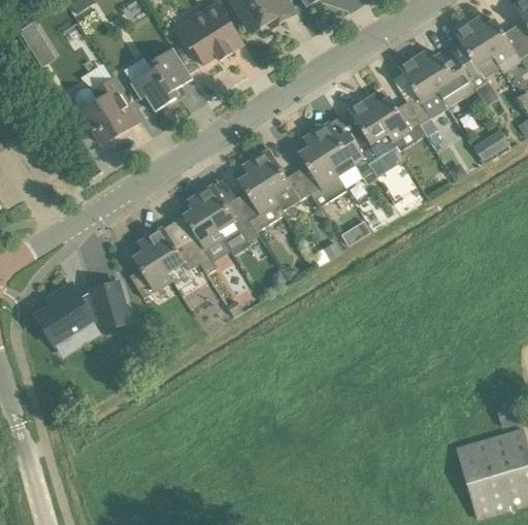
[(74,0),(70,3),(76,12),(94,2),(92,0),(74,0)]
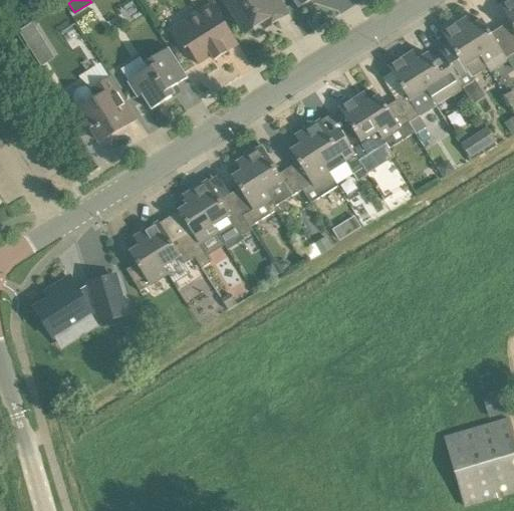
[(264,26),(288,10),(282,0),(225,0),(245,31),(261,21),(264,26)]
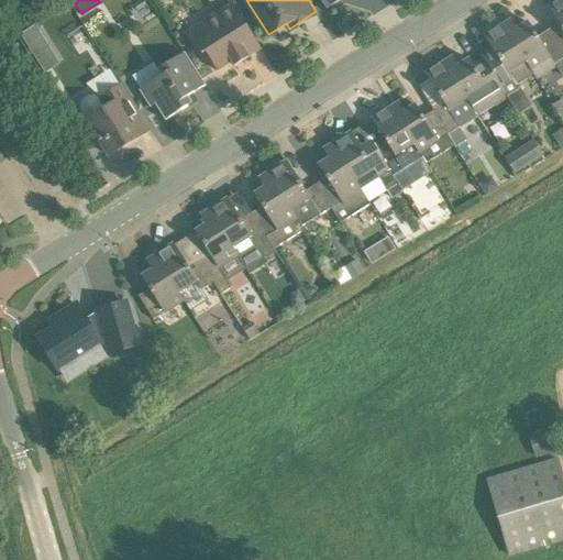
[(554,0),(548,4),(560,24),(549,32),(562,54),(562,0),(554,0)]
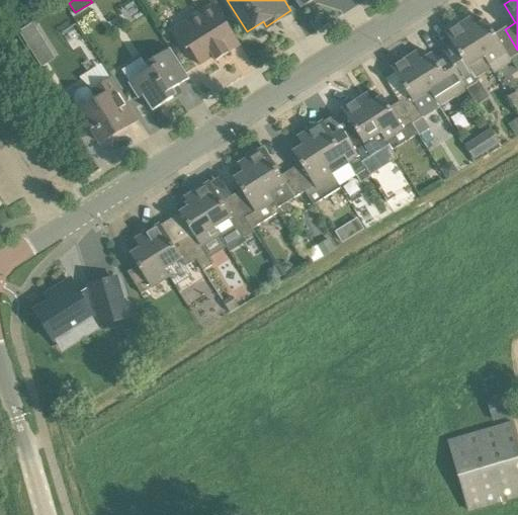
[(212,54),(216,59),(228,51),(227,50),(239,41),(212,1),(172,26),(187,51),(190,49),(199,63),(212,54)]
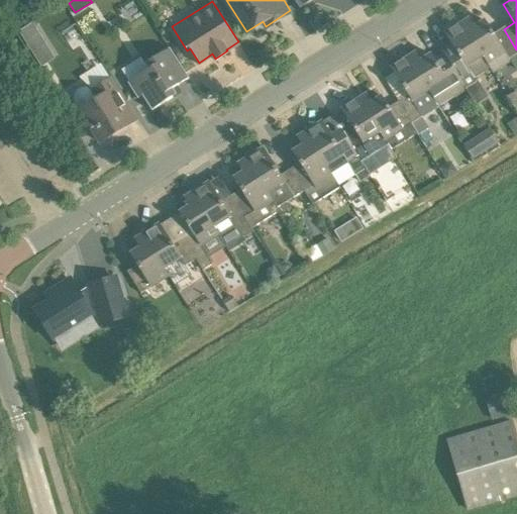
[(484,18),(475,24),(469,15),(461,20),(483,56),(487,63),(490,68),(492,71),(510,60),(508,57),(516,50),(516,49),(504,29),(495,35),(484,18)]
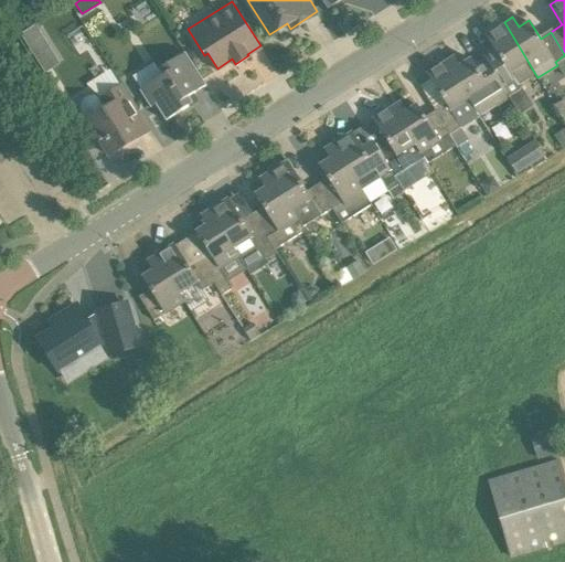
[(489,64),(501,84),(509,95),(519,88),(518,86),(535,74),(532,69),(528,61),(504,22),(484,34),(499,57),(489,64)]
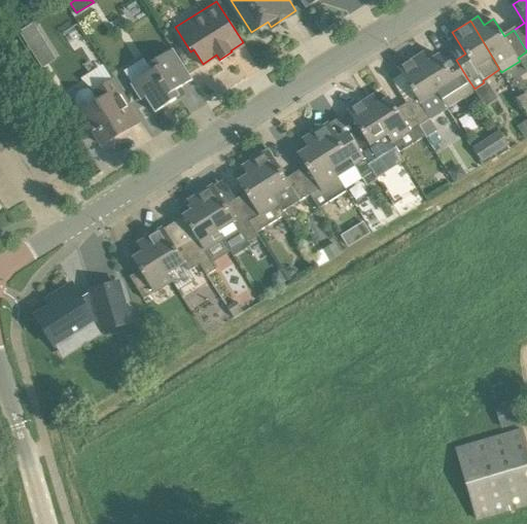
[(20,30),(26,41),(40,33),(33,22),(20,30)]
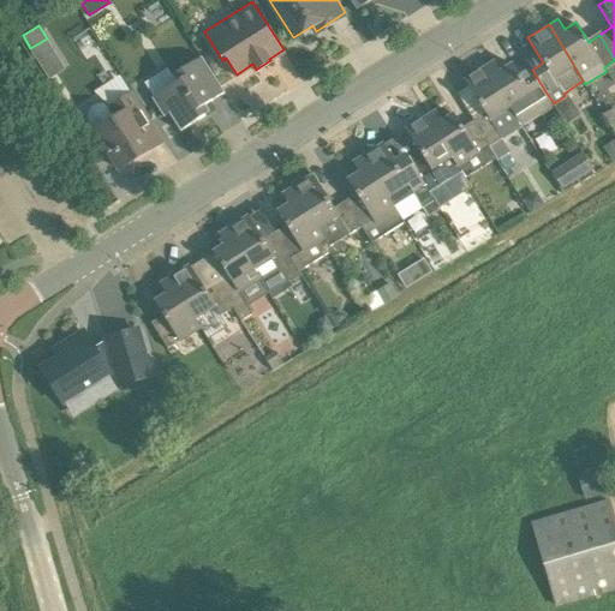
[(163,114),(168,111),(179,129),(209,109),(204,102),(224,90),(202,55),(172,75),(175,79),(151,95),(163,114)]
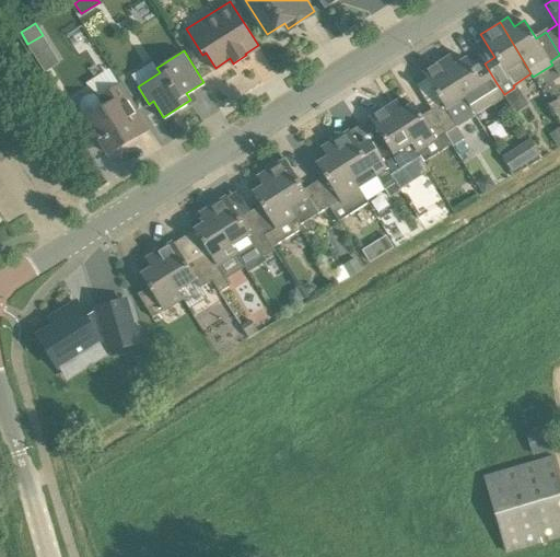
[(448,54),(441,59),(474,114),(504,94),(497,83),(485,64),(474,70),(465,57),(455,64),(448,54)]
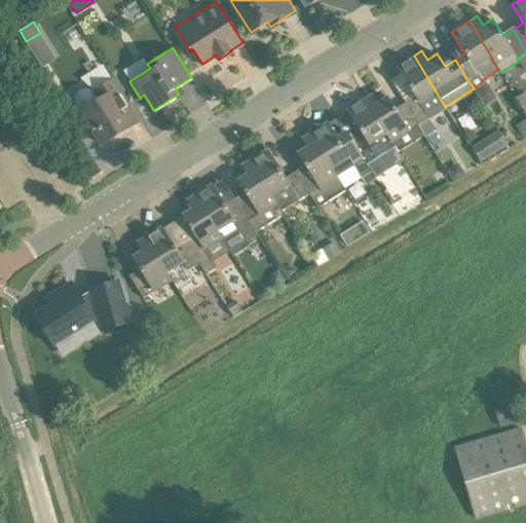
[(436,129),(428,117),(445,107),(414,55),(396,67),(416,99),(406,105),(417,123),(425,137),(436,129)]
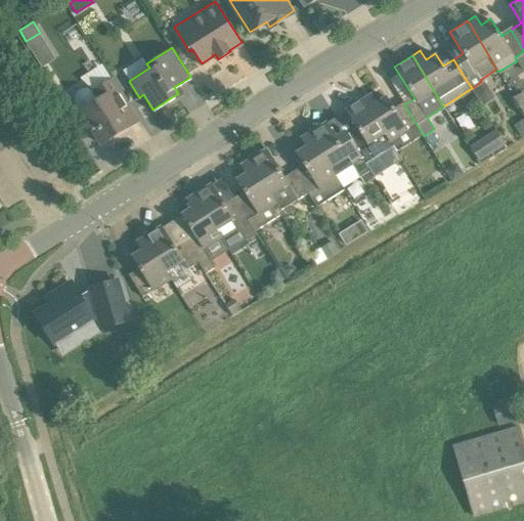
[(81,110),(101,142),(139,119),(113,77),(92,89),(90,88),(88,88),(85,88),(83,88),(80,90),(78,91),(76,94),(75,97),(75,100),(81,110)]
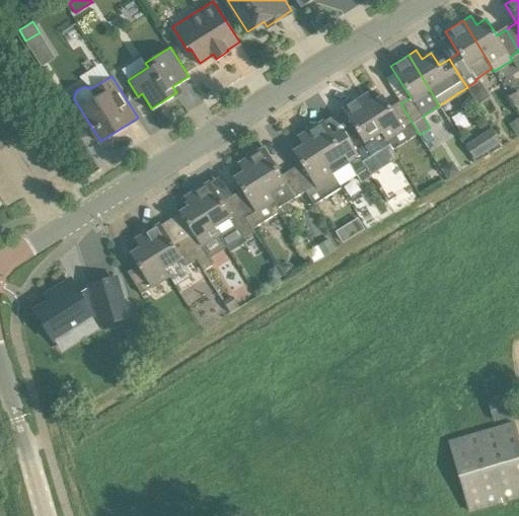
[(518,89),(510,96),(518,111),(518,89)]
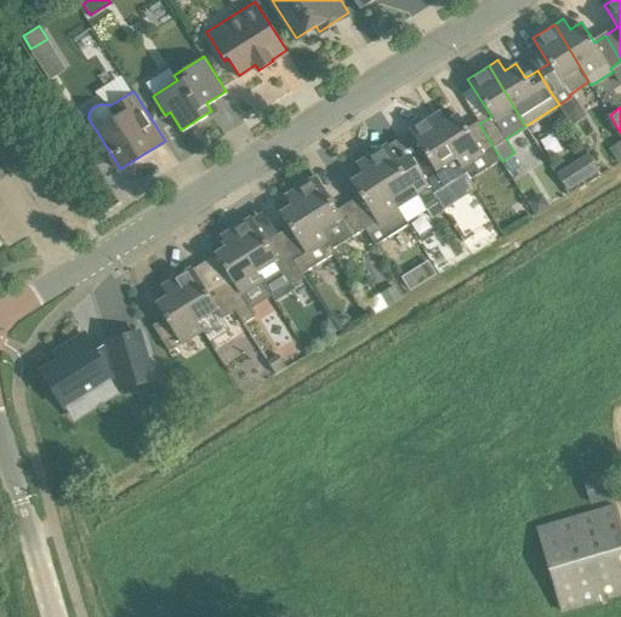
[(429,116),(461,166),(482,152),(493,146),(479,124),(468,130),(457,113),(445,120),(439,109),(429,116)]
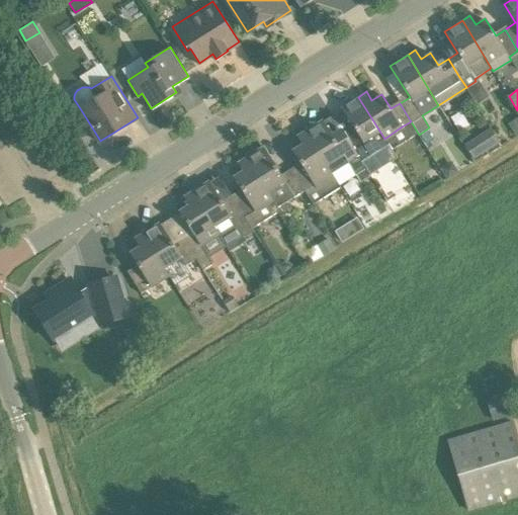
[(384,139),(358,97),(341,107),(353,125),(342,133),(361,162),(389,146),(384,139)]
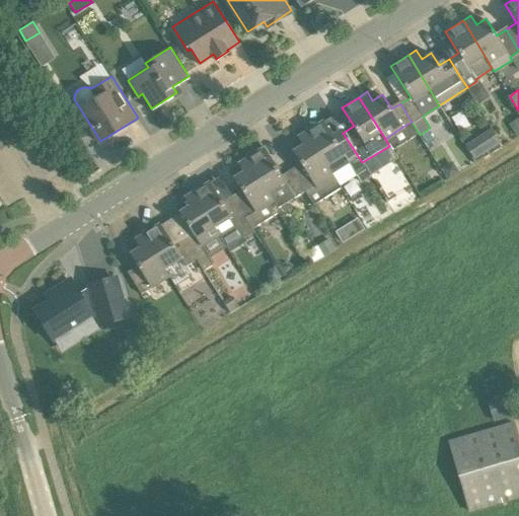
[(518,115),(509,123),(517,135),(518,133),(518,115)]
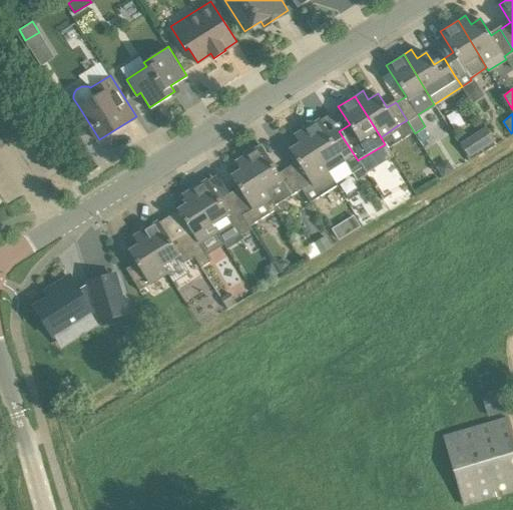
[(330,136),(319,118),(303,128),(323,163),(329,172),(347,161),(353,171),(362,166),(358,160),(339,131),(330,136)]
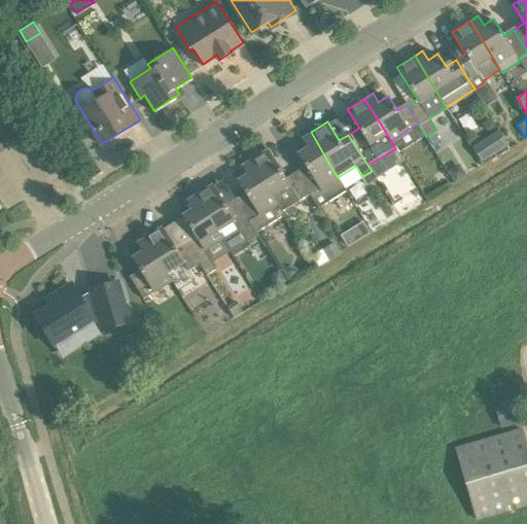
[(484,139),(494,155),(507,146),(497,131),(484,139)]
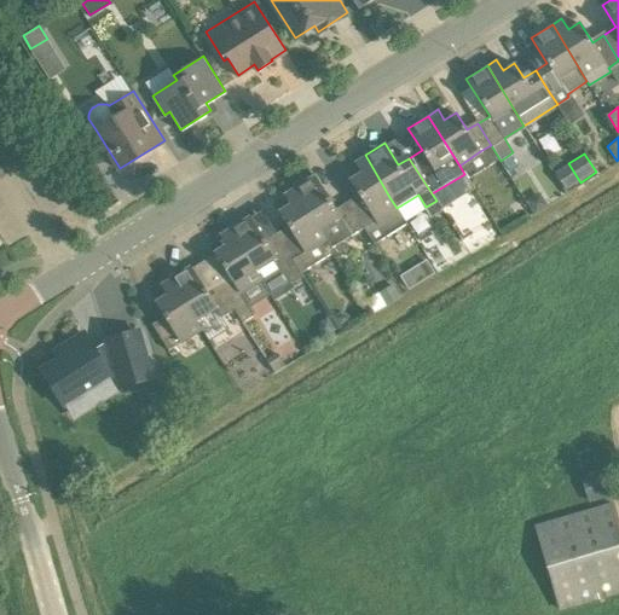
[(354,162),(362,172),(350,180),(358,193),(347,201),(363,226),(375,245),(408,225),(397,208),(389,197),(365,155),(354,162)]
